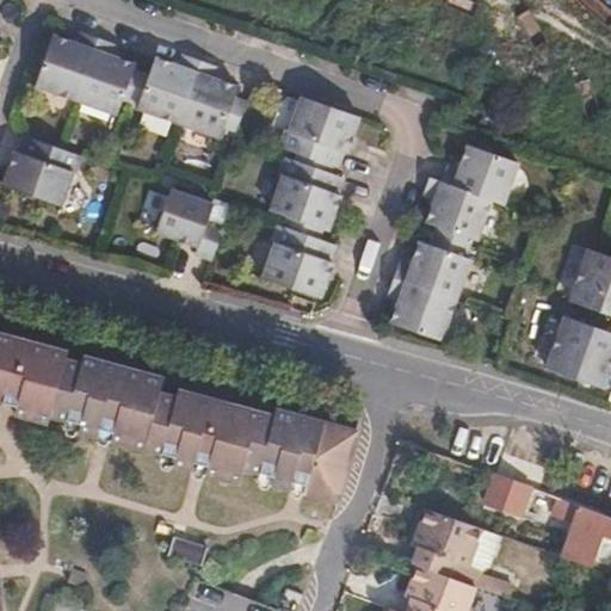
[(74,99),(97,36),(76,28),(75,34),(73,39),(62,34),(49,30),(31,84),(74,99)]
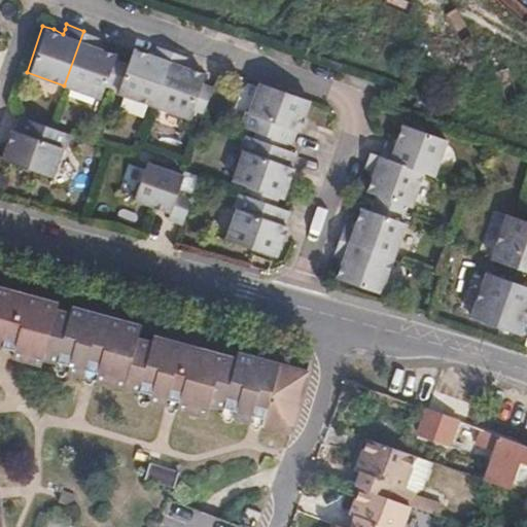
[(63,34),(65,29),(55,25),(54,29),(63,34)]
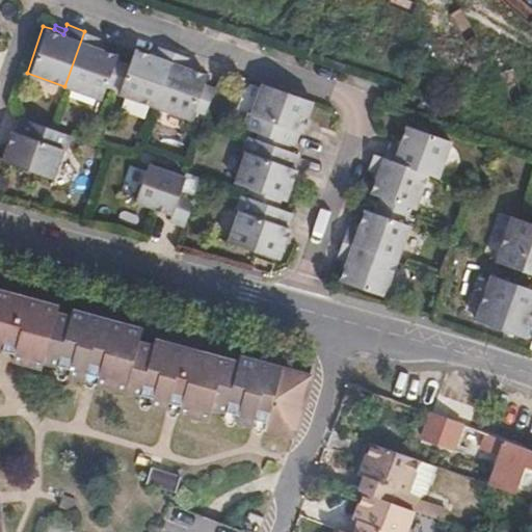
[(117,59),(120,53),(108,50),(99,47),(101,41),(103,36),(84,31),(64,86),(103,99),(109,80),(117,59)]
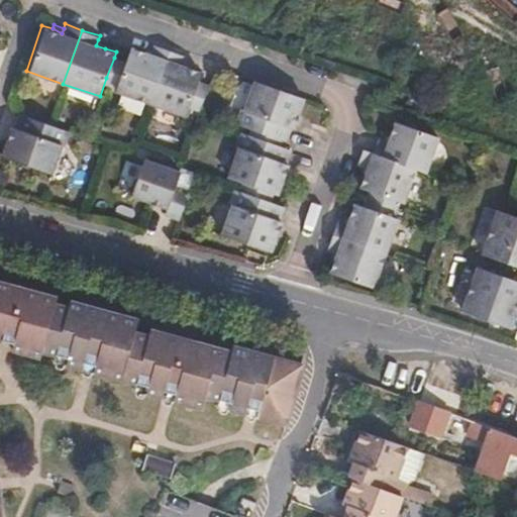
[(105,48),(107,42),(98,39),(96,45),(105,48)]
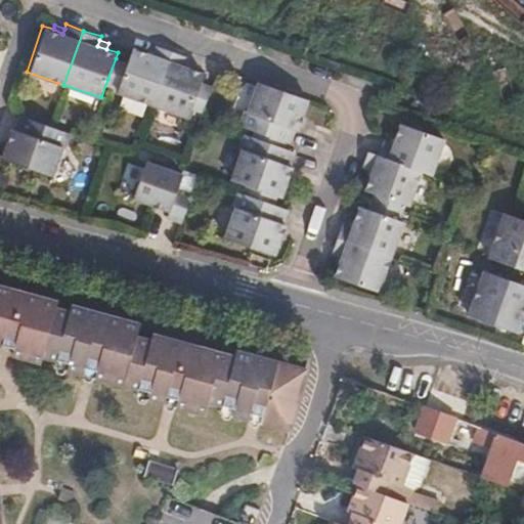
[(150,105),(170,52),(151,46),(149,49),(148,55),(138,52),(139,50),(129,47),(124,62),(118,83),(114,93),(150,105)]
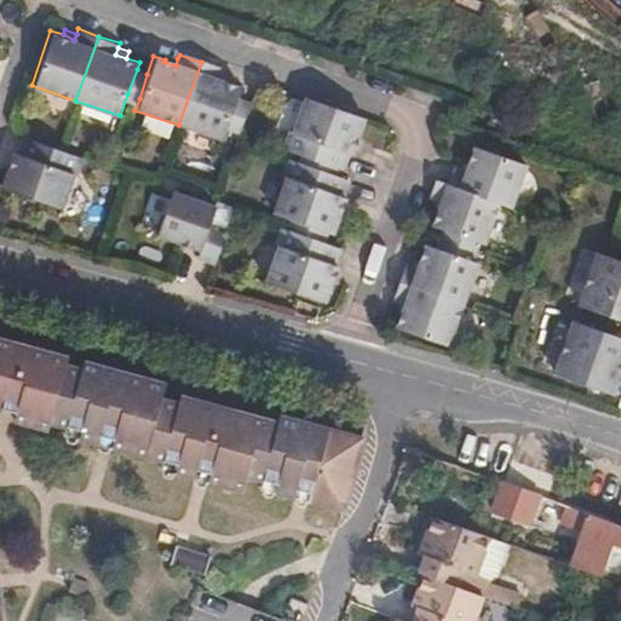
[(176,66),(177,58),(166,55),(165,60),(164,62),(176,66)]
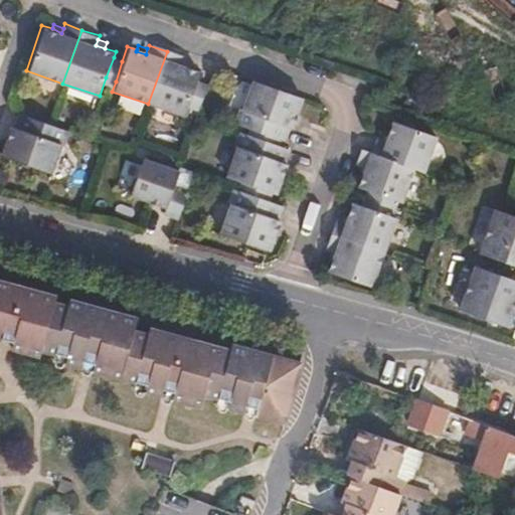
[(167,51),(148,104),(183,117),(187,106),(194,86),(199,70),(190,69),(182,66),(184,60),(186,58),(167,51)]
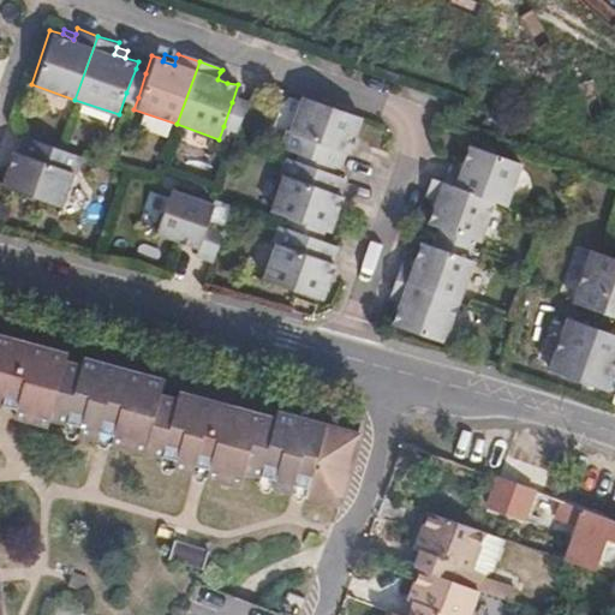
[(132,94),(141,72),(136,69),(126,93),(132,94)]
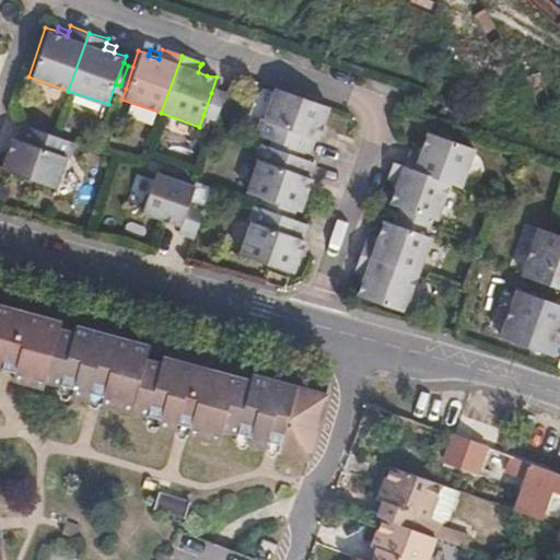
[(126,89),(132,67),(128,66),(120,85),(126,89)]
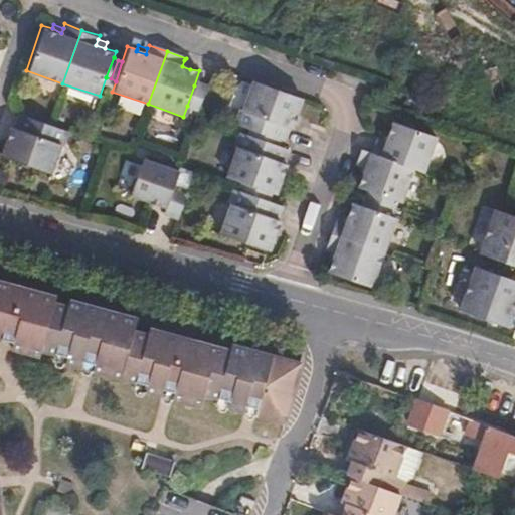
[(294,117),(300,102),(251,84),(240,115),(237,114),(232,130),(241,133),(280,146),(285,134),(288,135),(290,130),(294,117)]
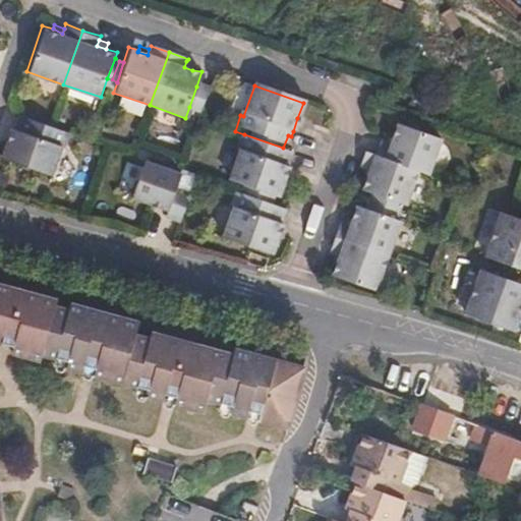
[(200,112),(208,91),(196,87),(189,107),(200,112)]
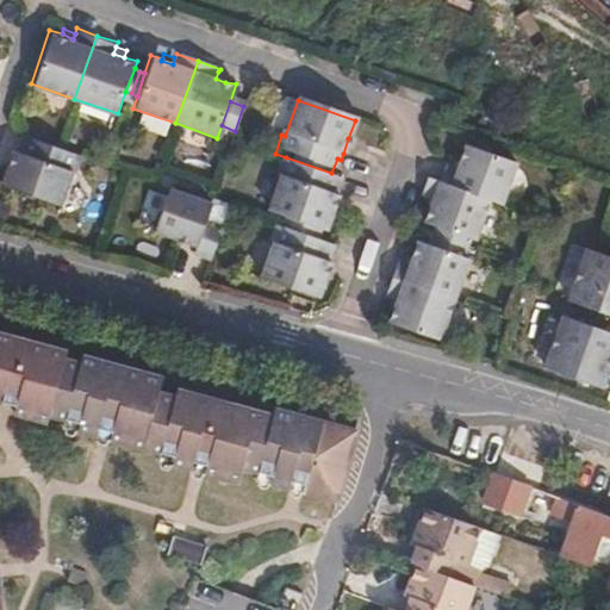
[(75,170),(80,154),(22,134),(17,149),(11,149),(11,150),(5,166),(0,181),(0,182),(57,204),(69,169),(75,170)]
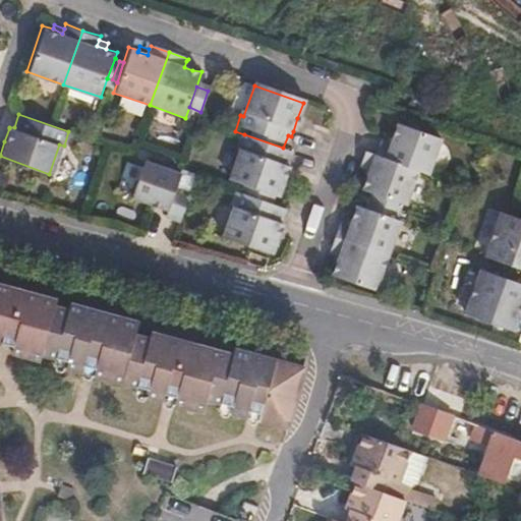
[(300,133),(304,121),(297,118),(293,131),(300,133)]
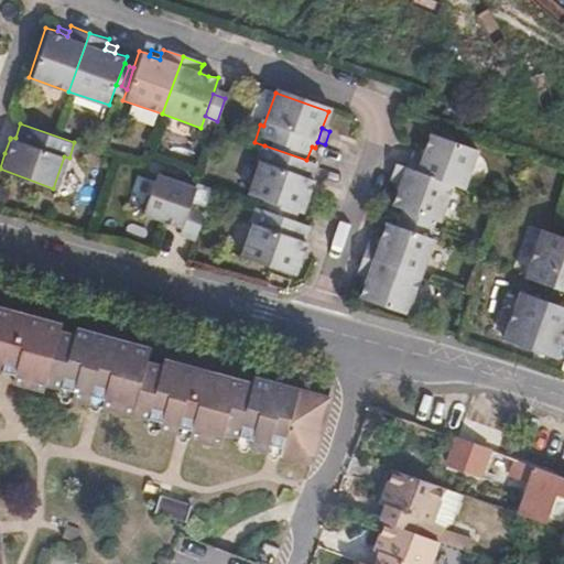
[(441,137),(421,130),(419,136),(438,142),(441,137)]
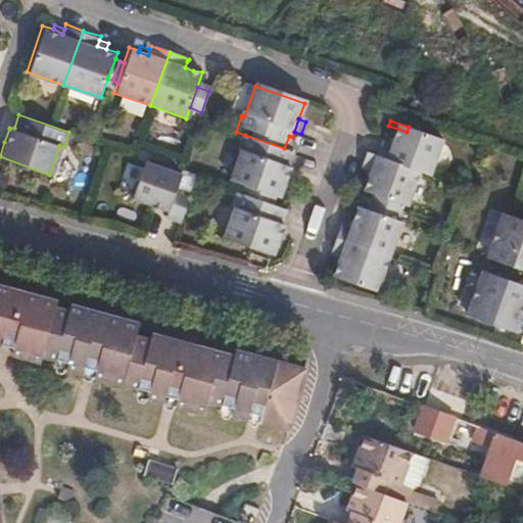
[(433,177),(445,139),(409,127),(407,132),(388,126),(384,137),(384,138),(387,139),(392,141),(389,148),(385,160),(419,172),(433,177)]
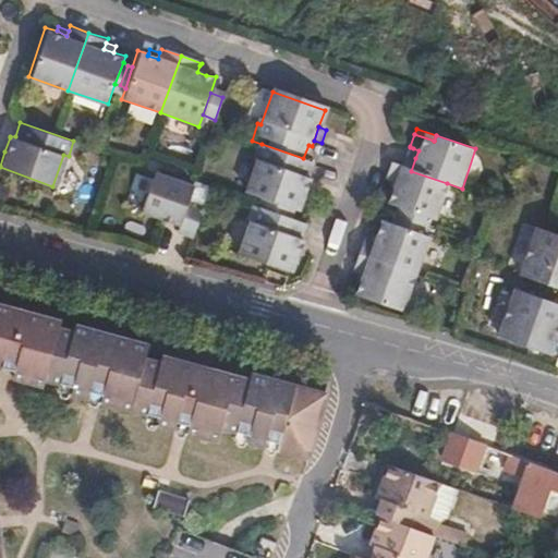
[(0,149),(4,152),(10,137),(3,135),(0,145),(0,149)]
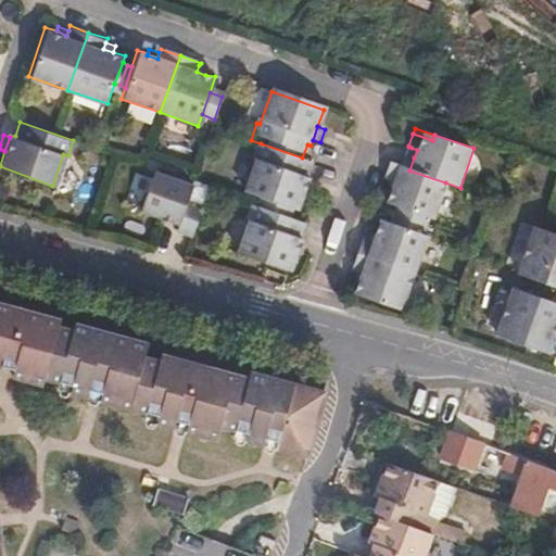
[(304,179),(311,161),(302,158),(261,143),(254,162),(257,163),(245,192),(264,200),(291,209),(299,212),(303,199),(307,187),(311,180),(304,179)]
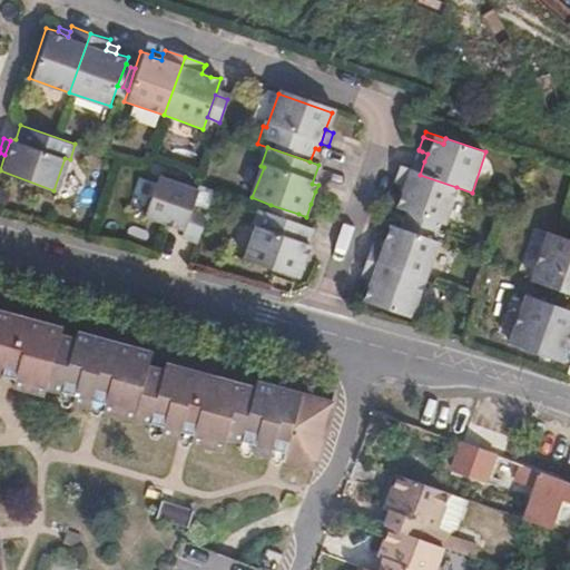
[(442,227),(457,187),(420,175),(400,168),(393,187),(395,188),(402,190),(399,199),(394,209),(412,216),(438,225),(442,227)]
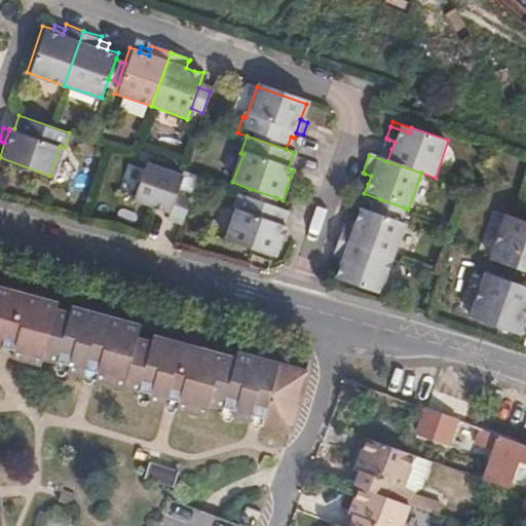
[(183,217),(193,188),(178,182),(183,168),(146,156),(133,194),(152,199),(172,205),(170,213),(183,217)]
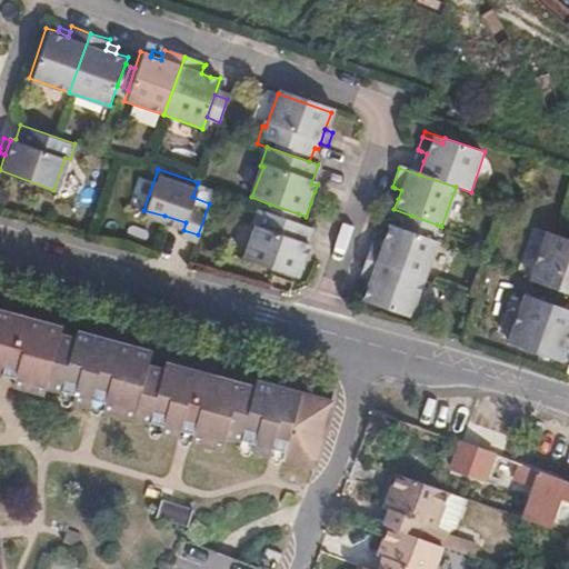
[(0,186),(0,203),(9,207),(13,190),(0,186)]
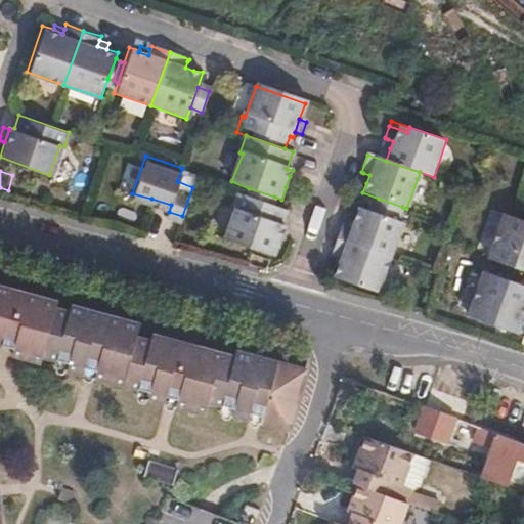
[(366,183),(369,175),(363,173),(361,181),(366,183)]
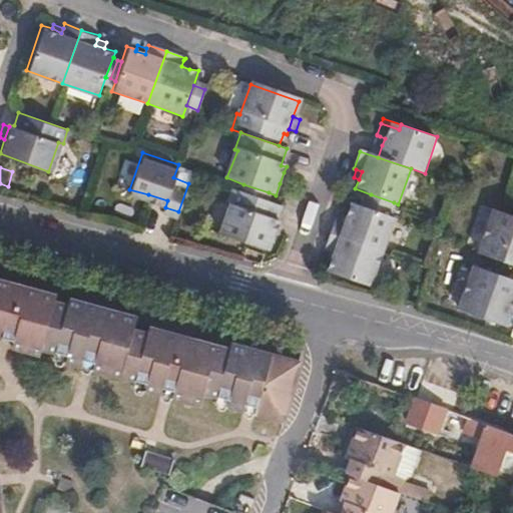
[(285,185),(290,173),(284,172),(280,183),(285,185)]
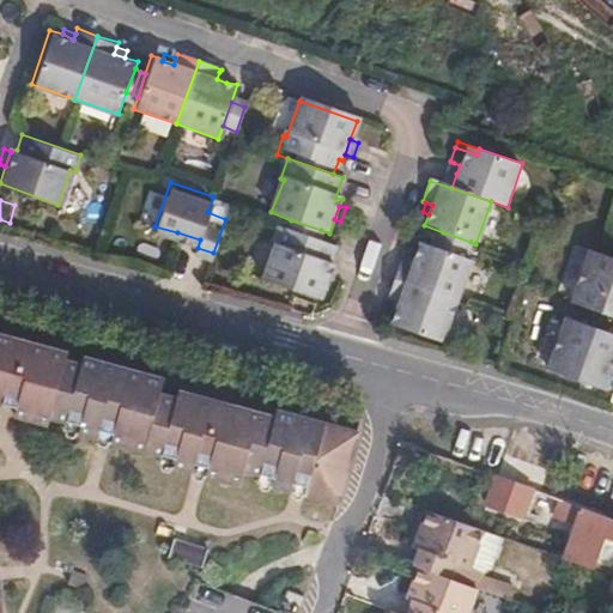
[(323,262),(329,243),(317,240),(287,229),(278,225),(278,220),(274,219),(267,243),(269,244),(258,278),(296,291),(296,290),(316,299),(321,286),(326,271),(328,263),(323,262)]
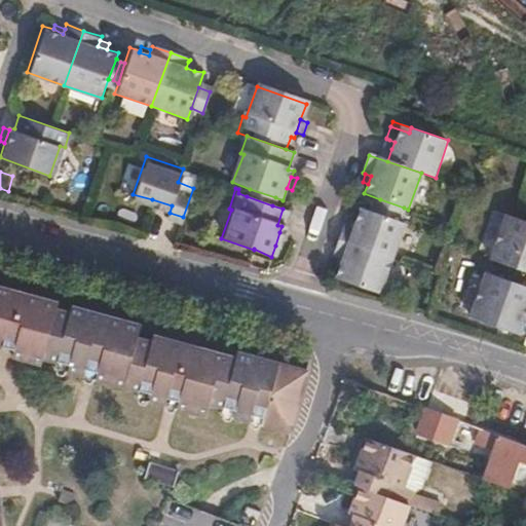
[(275,197),(250,189),(247,196),(272,205),(275,197)]
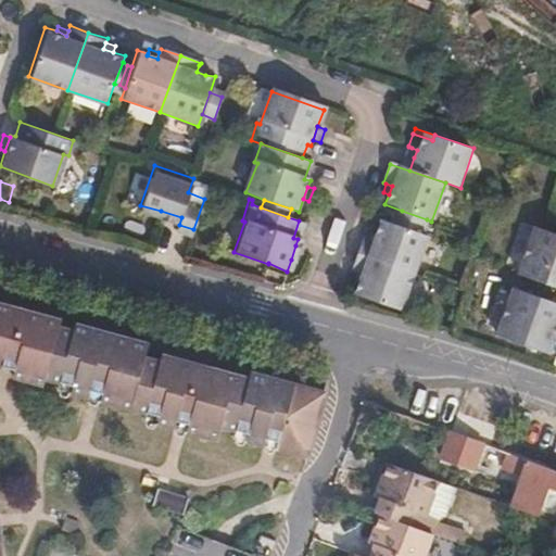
[(179,225),(181,217),(161,211),(159,218),(179,225)]
